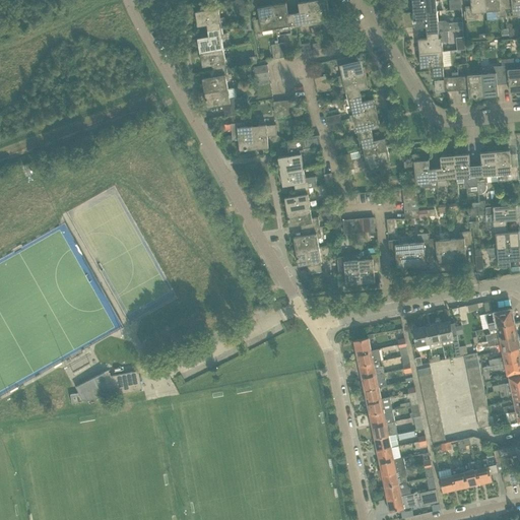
[(317,27),(312,0),(298,3),(300,12),(294,13),(296,26),(313,23),(313,27),(317,27)]
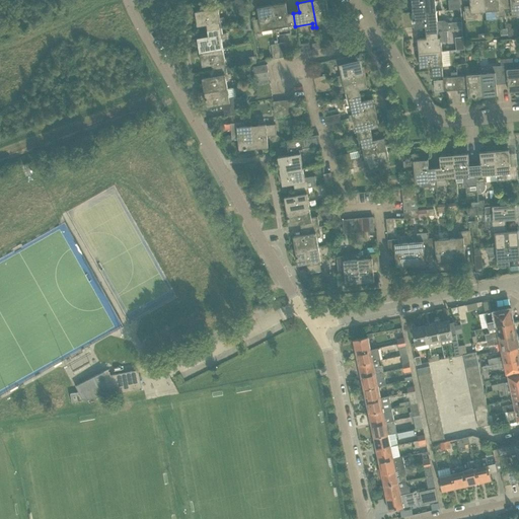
[(325,0),(312,0),(311,0),(316,27),(319,26),(319,22),(329,21),(329,23),(337,22),(334,8),(327,9),(325,0)]
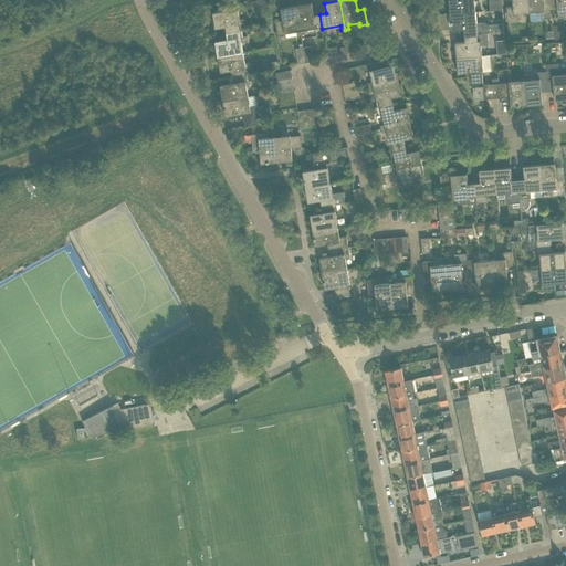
[(474,1),(479,0),(448,0),(450,14),(475,12),(474,1)]
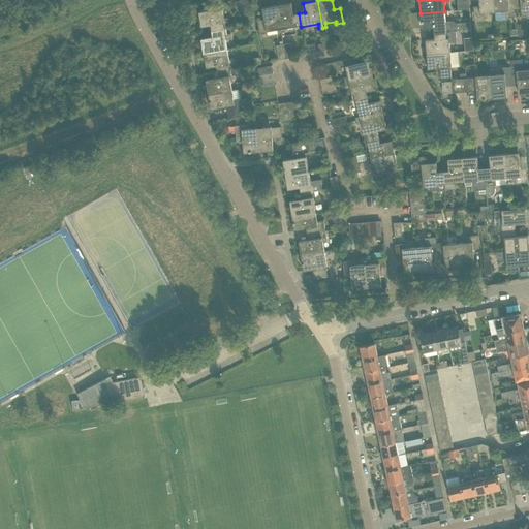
[(495,11),(493,0),(478,0),(479,6),(473,6),(474,20),(485,19),(485,12),(495,11)]
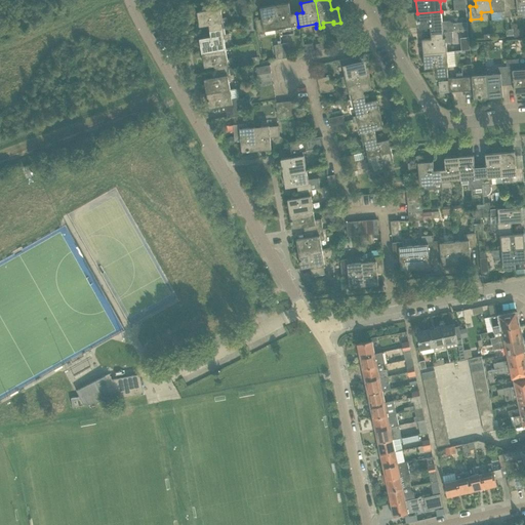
[(503,0),(489,0),(491,11),(500,11),(501,17),(508,16),(512,16),(511,3),(505,3),(503,0)]
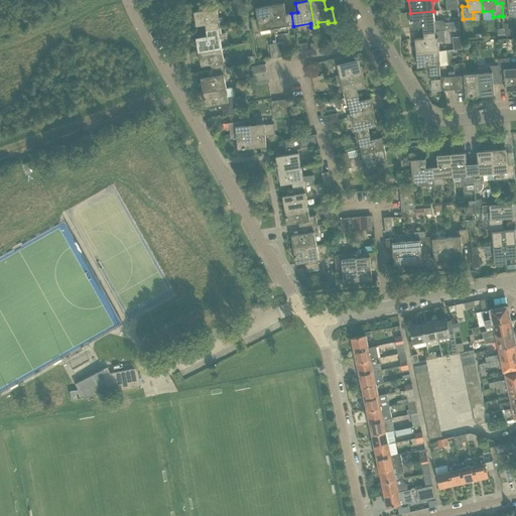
[(515,10),(515,0),(507,0),(507,2),(502,3),(503,16),(513,15),(513,11),(515,10)]
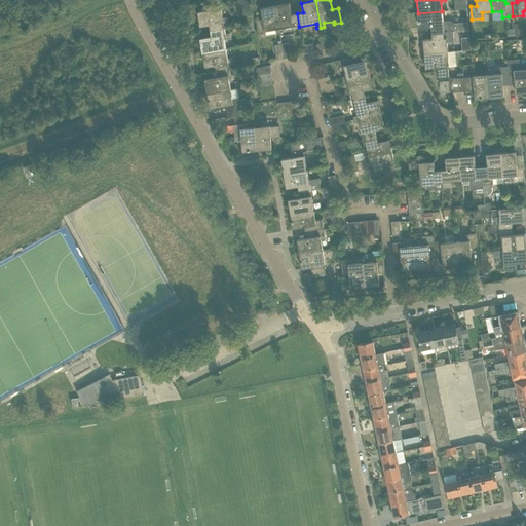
[(290,3),(275,5),(279,32),(283,32),(283,35),(295,33),(294,28),(299,27),(297,13),(292,14),(290,3)]
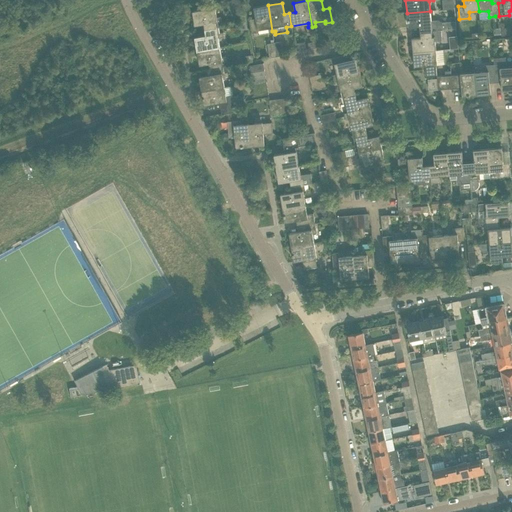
[(272,31),(268,5),(254,7),(255,18),(249,19),(252,33),(258,32),(258,30),(268,28),(269,32),(272,31)]
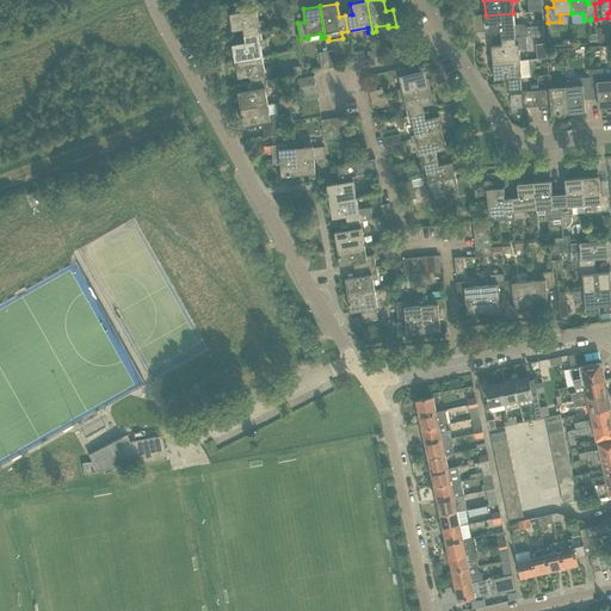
[(259,22),(259,20),(257,8),(229,13),(233,31),(244,29),(245,36),(260,34),(259,26),(264,25),(263,20),(259,22)]
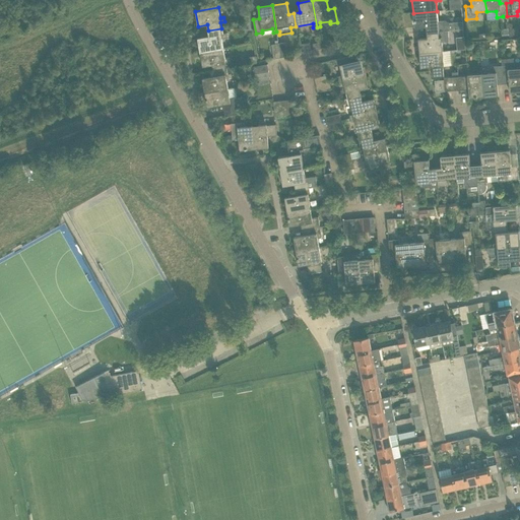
[(437,11),(413,13),(414,27),(426,26),(427,33),(448,30),(450,30),(449,22),(444,20),(438,20),(437,11)]
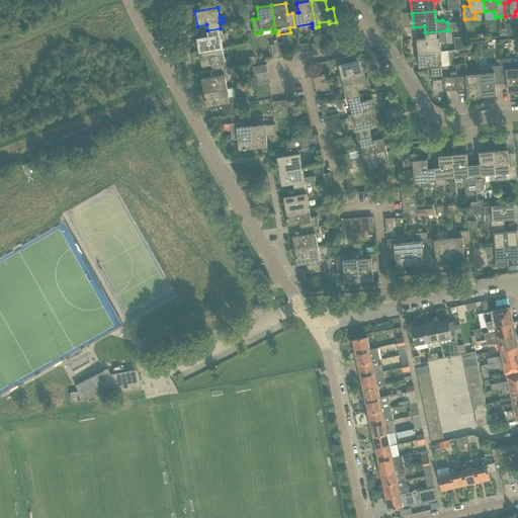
[(221,28),(207,30),(208,35),(197,37),(199,52),(223,48),(221,38),(227,37),(226,32),(222,33),(221,28)]
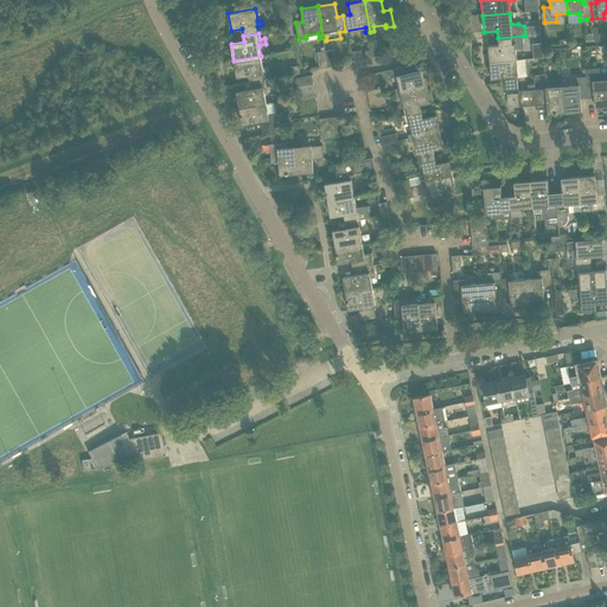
[(498,38),(498,44),(487,45),(490,62),(517,59),(516,49),(524,48),(523,36),(498,38)]
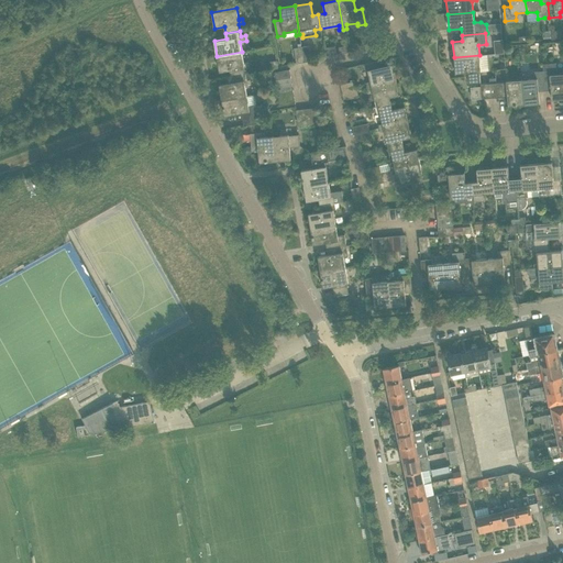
[(311,61),(310,50),(309,45),(301,47),(304,62),(311,61)]
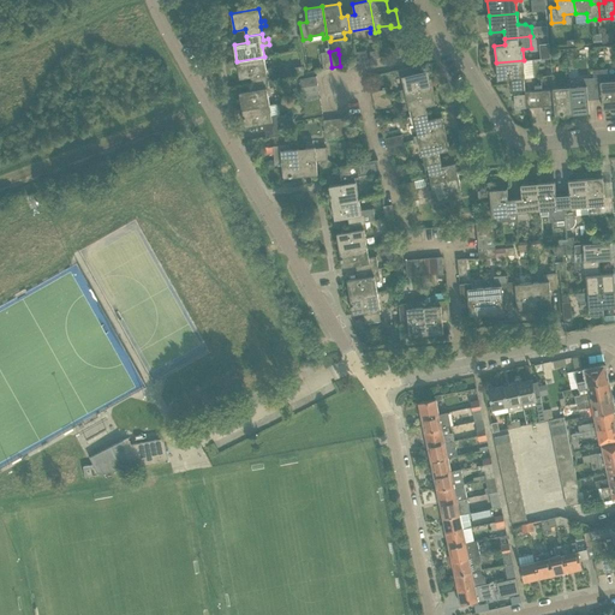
[(332,67),(329,52),(321,53),(323,70),(332,67)]
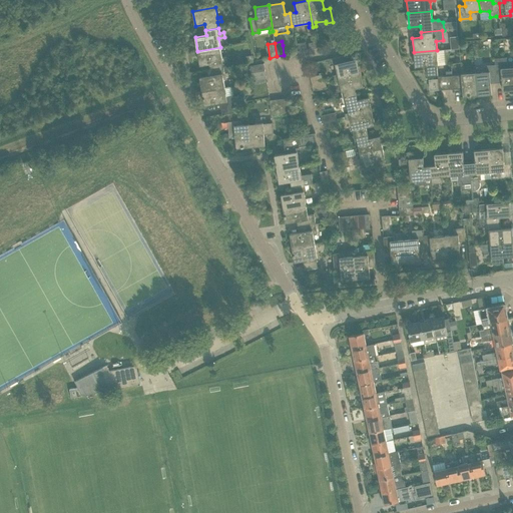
[(221,57),(220,47),(197,51),(199,65),(208,64),(209,69),(223,67),(222,62),(226,61),(225,57),(221,57)]
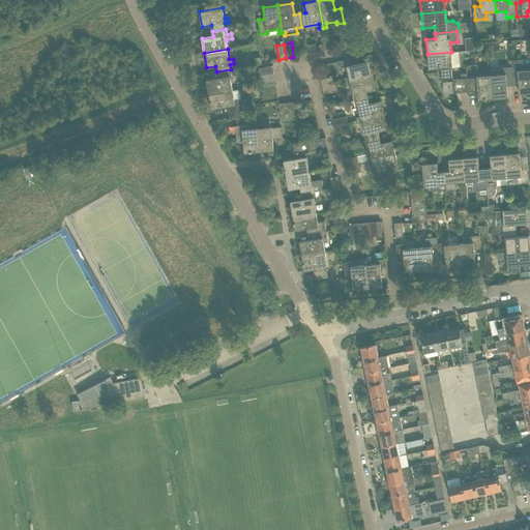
[(451,52),(428,54),(429,69),(440,68),(441,78),(452,77),(451,67),(452,67),(451,52)]
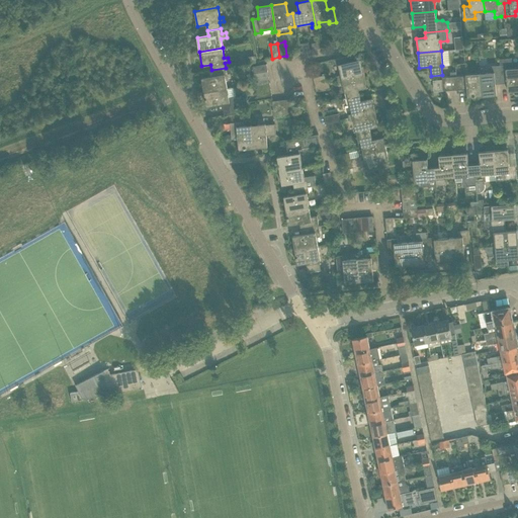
[(338,79),(364,73),(361,59),(350,62),(348,56),(335,59),(336,65),(338,65),(341,75),(337,76),(338,79)]
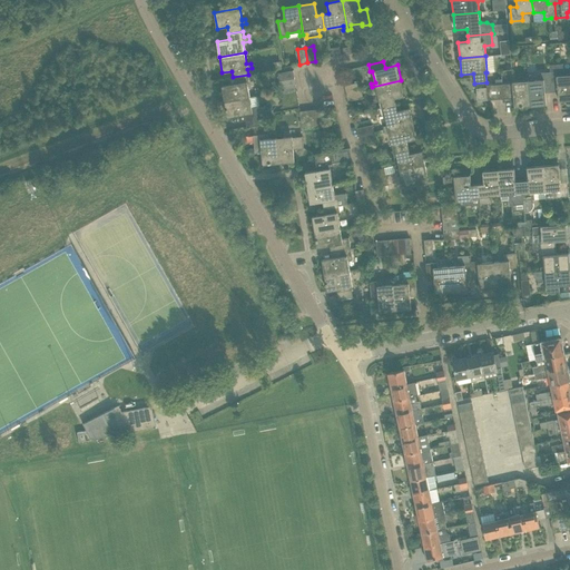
[(293,70),(282,72),(277,74),(278,80),(294,77),(293,70)]
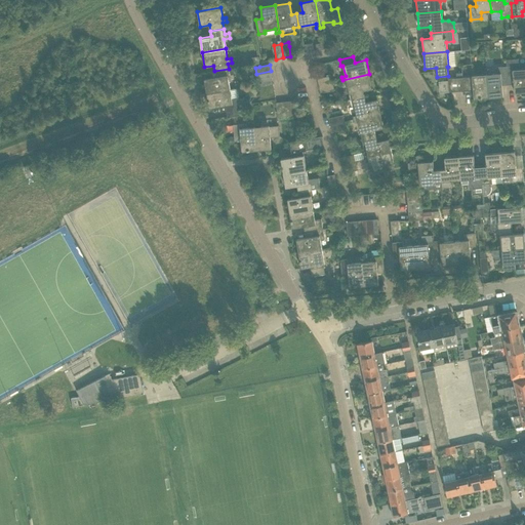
[(524,91),(524,68),(517,69),(517,65),(507,66),(508,79),(513,79),(515,93),(524,91)]
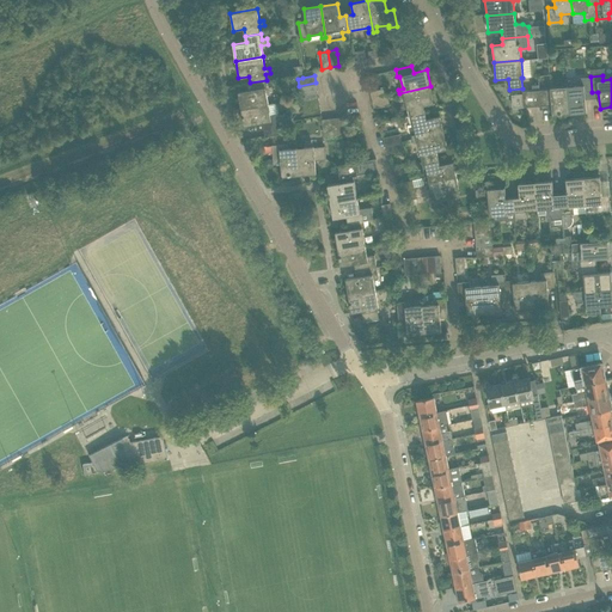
[(579,85),(567,86),(569,114),(587,112),(585,93),(592,92),(591,77),(579,78),(579,85)]
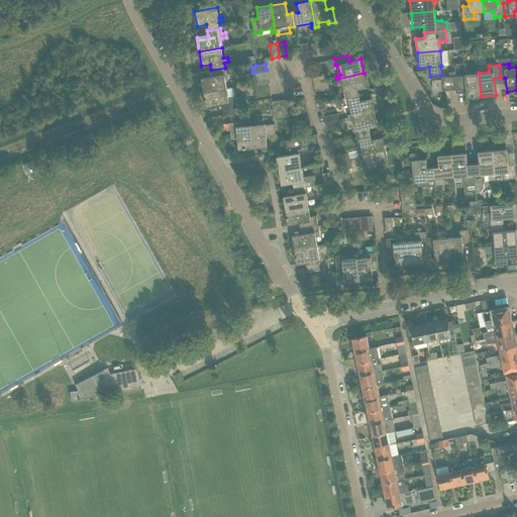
[(212,76),(201,78),(204,92),(226,88),(225,78),(230,77),(230,73),(226,74),(225,68),(211,70),(212,76)]
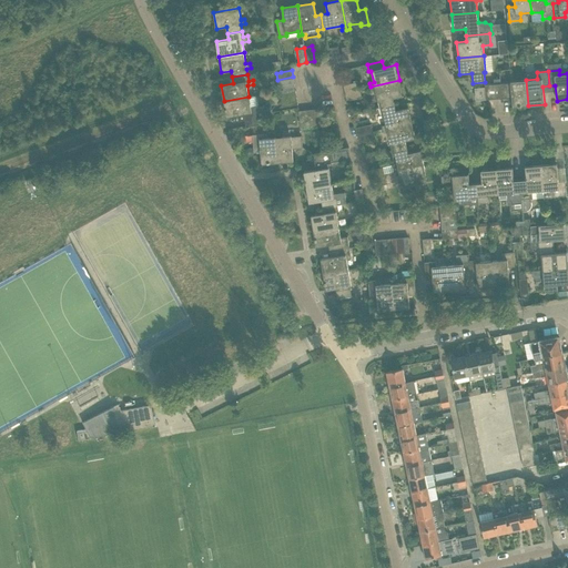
[(294,84),(293,77),(277,80),(279,87),(294,84)]
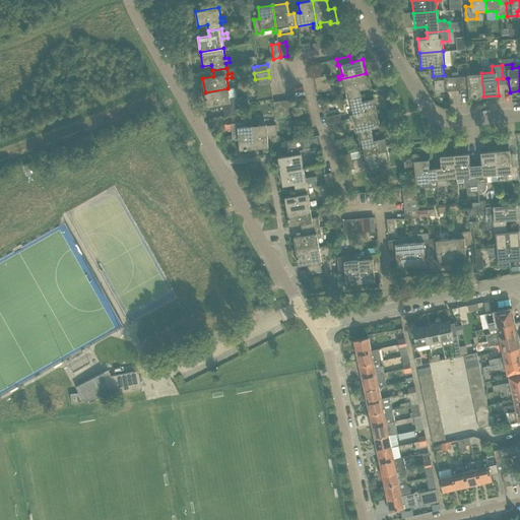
[(366,73),(339,79),(340,83),(343,82),(347,99),(362,95),(360,89),(369,87),(366,73)]
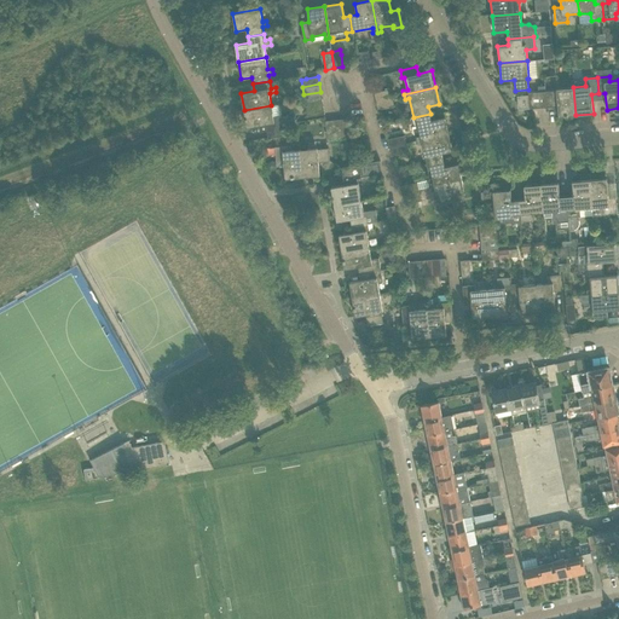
[(556,88),(556,90),(545,91),(547,106),(557,106),(559,116),(576,115),(573,87),(556,88)]
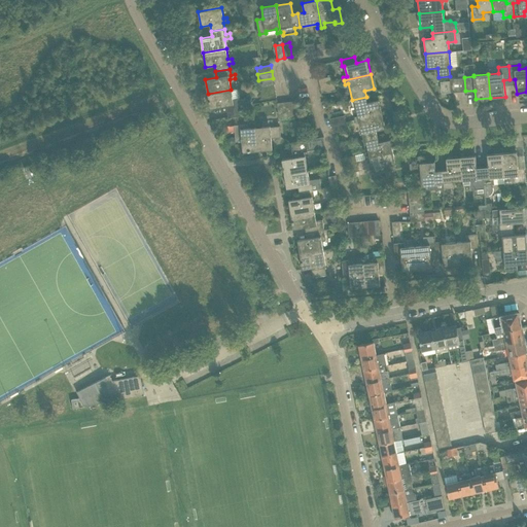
[(320,85),(334,82),(332,75),(318,79),(320,85)]
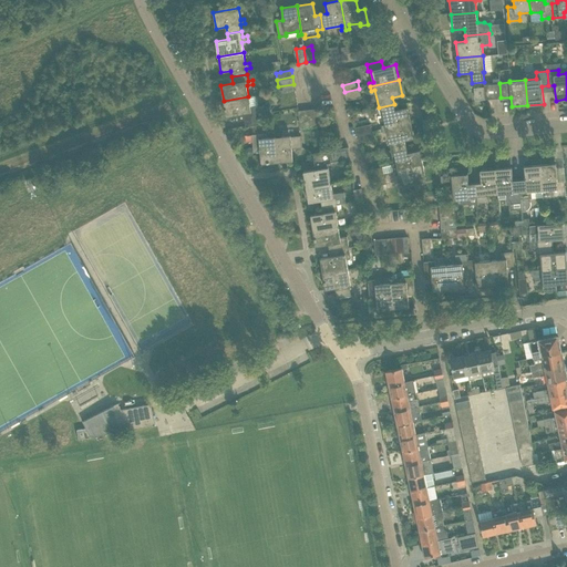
[(500,83),(495,83),(493,84),(484,84),(485,100),(501,98),(500,83)]
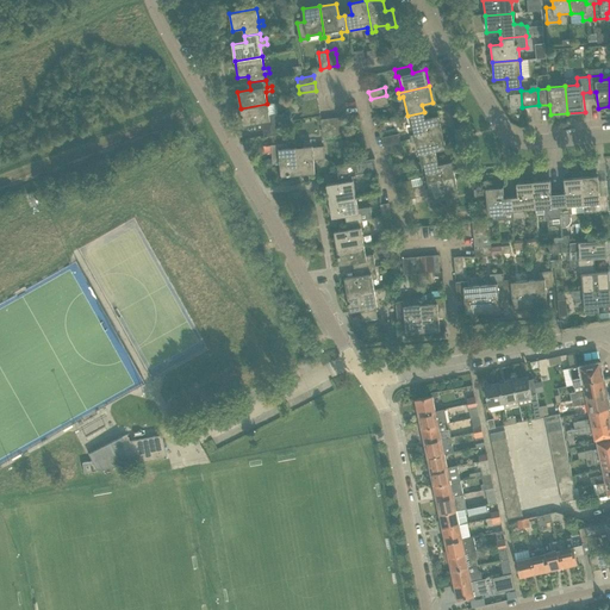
[(316,91),(299,93),(300,100),(317,98),(316,91)]
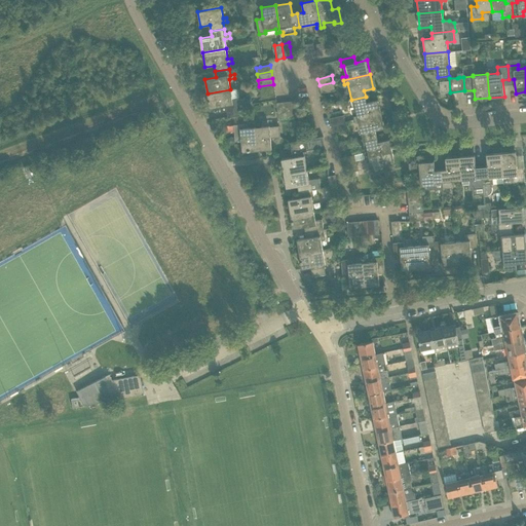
[(333,82),(320,85),(321,92),(335,89),(333,82)]
